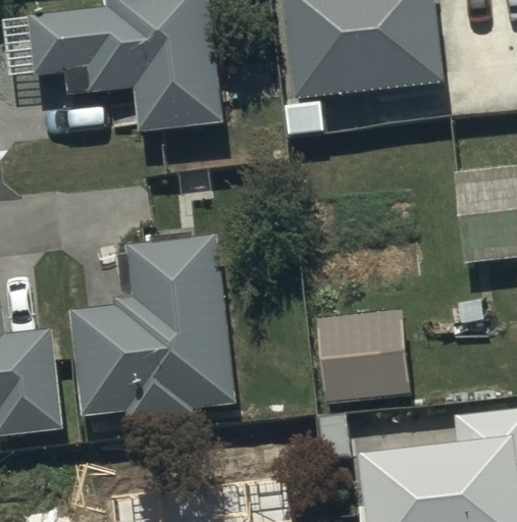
[(103,0),(104,6),(29,14),(35,76),(63,73),(66,96),(134,89),(138,133),(221,124),(208,0),(103,0)]
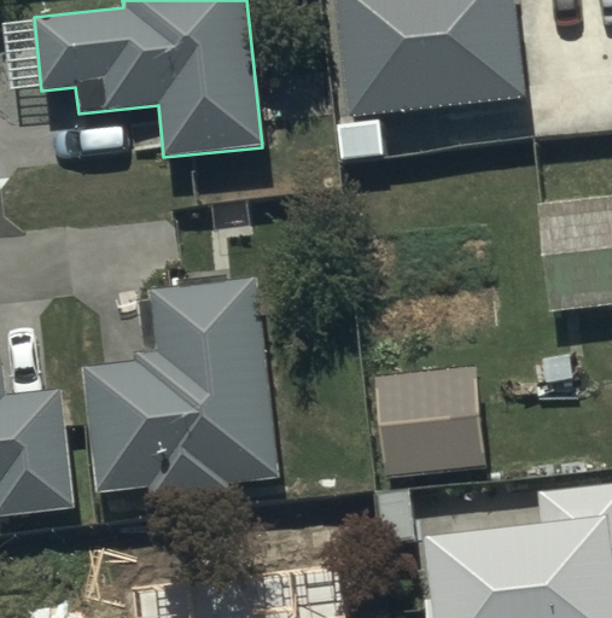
[(508,0),(327,0),(341,117),(519,98),(508,0)]
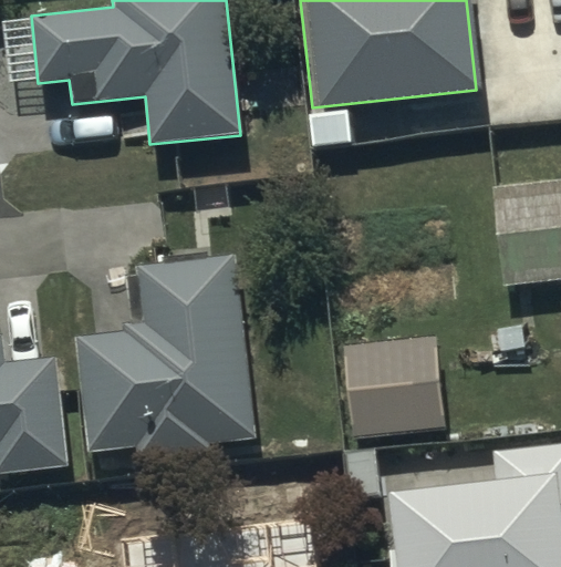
[(560,181),(492,189),(505,288),(560,280),(560,181)]
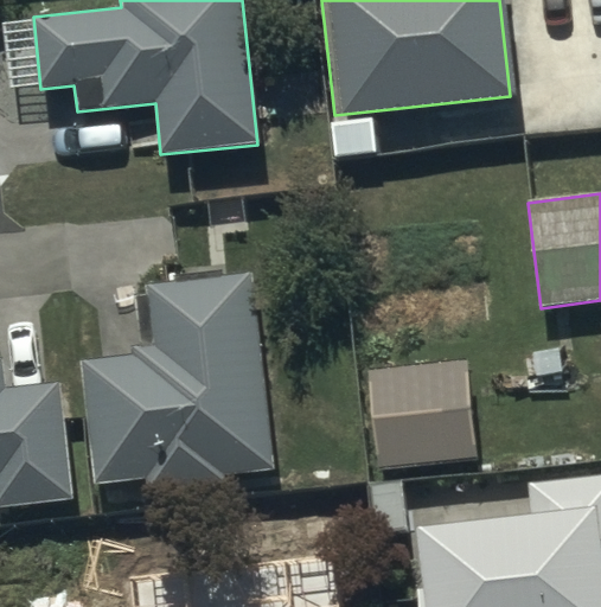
[(254,270),(141,282),(148,344),(132,346),(132,355),(80,359),(93,481),(148,475),(149,491),(275,478),(254,270)]
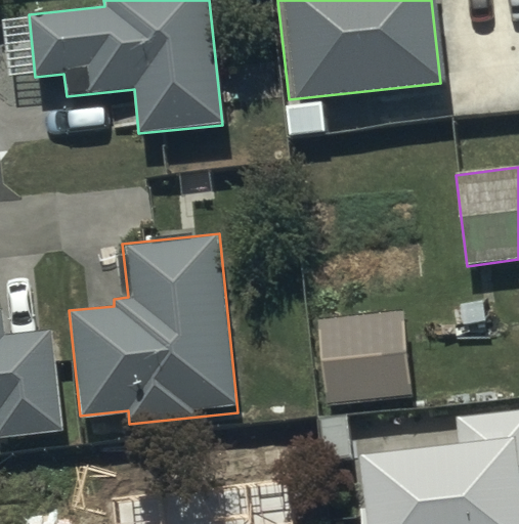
[(0,440),(68,433),(55,326),(5,333),(2,308),(0,308),(0,440)]
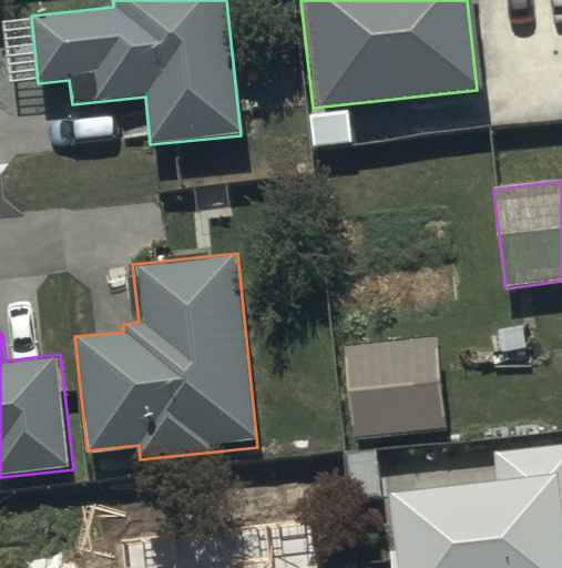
[(436,334),(343,347),(356,440),(449,427),(436,334)]
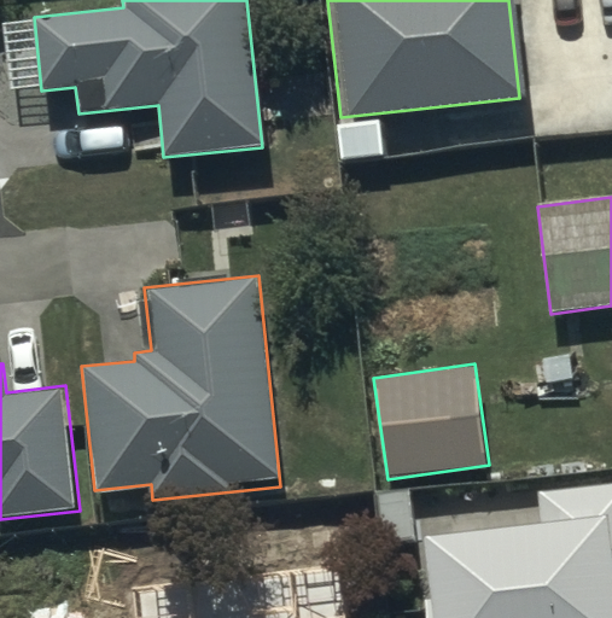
[(538,524),(431,536),(439,617),(611,617),(611,482),(535,491),(538,524)]
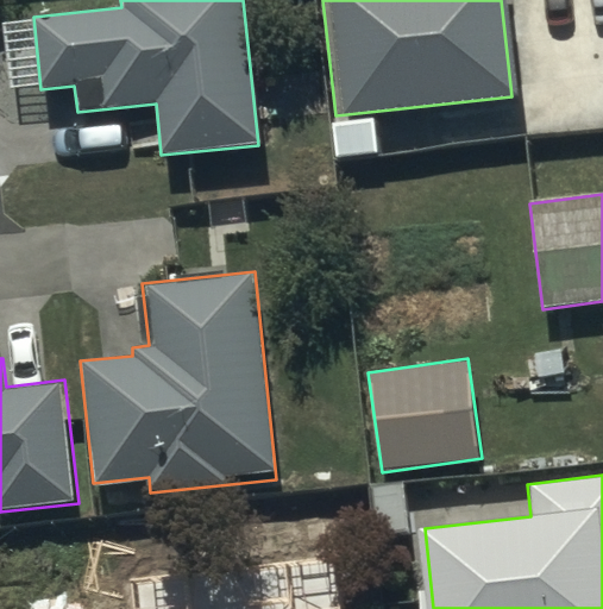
[(402,481),(370,484),(375,541),(408,538),(402,481)]
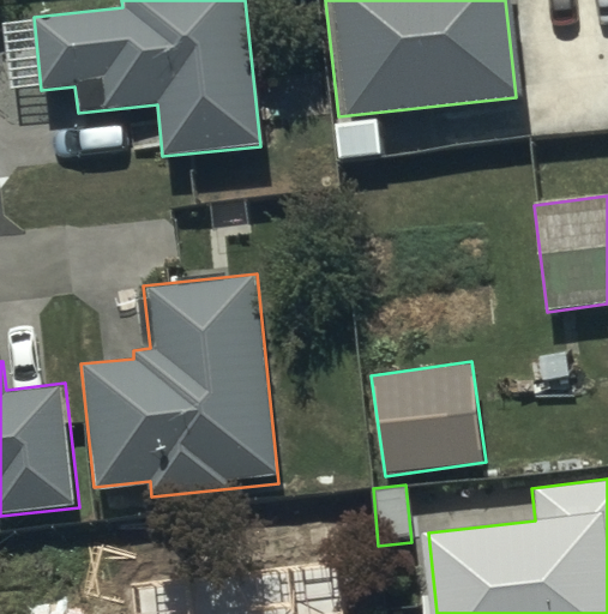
[(245,613),(244,602),(136,613),(245,613)]
